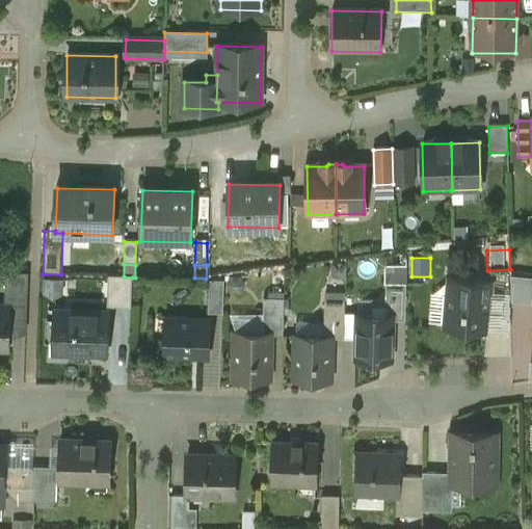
[(26,273),(10,272),(9,301),(25,302),(26,273)]
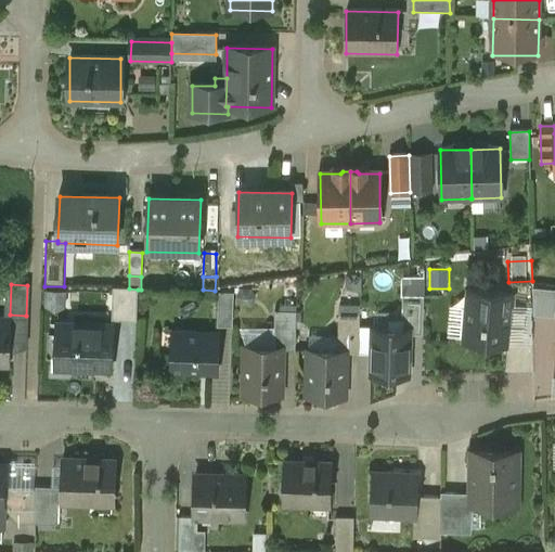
[(129,289),(121,289),(120,321),(137,321),(138,290),(129,289)]
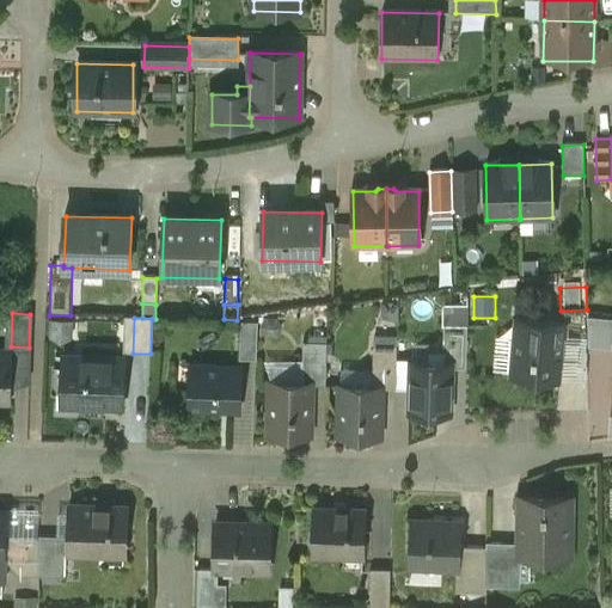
[(567,325),(518,321),(514,375),(562,379),(567,325)]
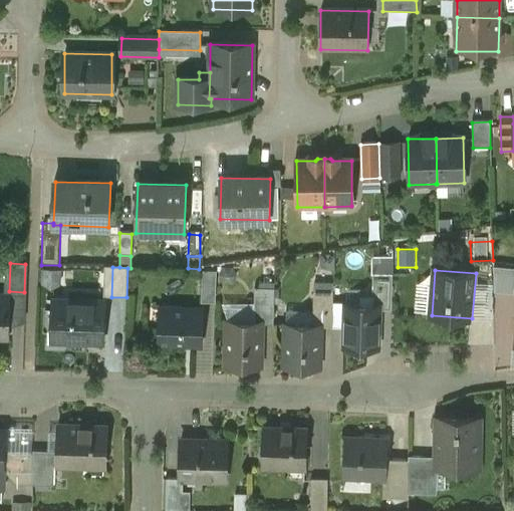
[(43,271),(43,284),(60,284),(60,271),(43,271)]
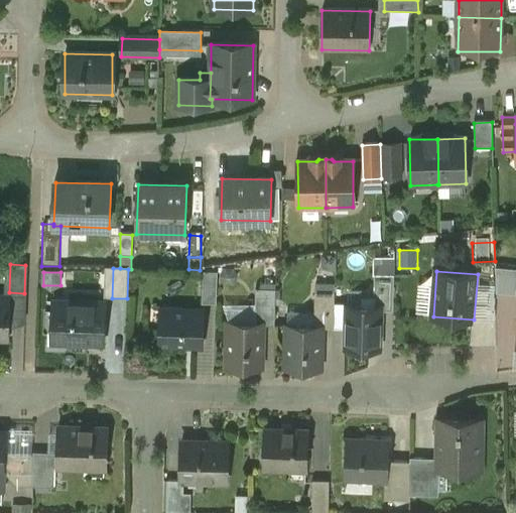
[(217,273),(204,272),(203,305),(216,306),(217,273)]
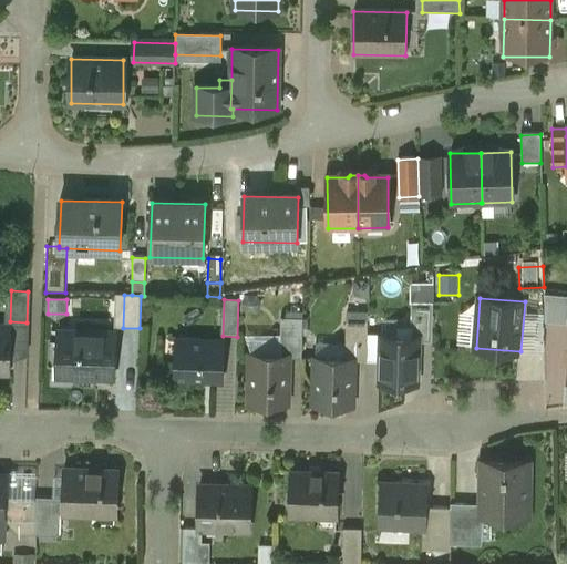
[(432,304),(411,304),(410,338),(419,339),(418,344),(431,344),(432,304)]
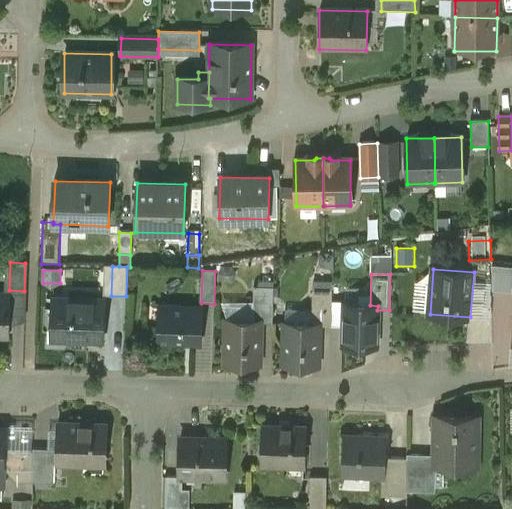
[(416,282),(415,312),(426,312),(427,282),(416,282)]
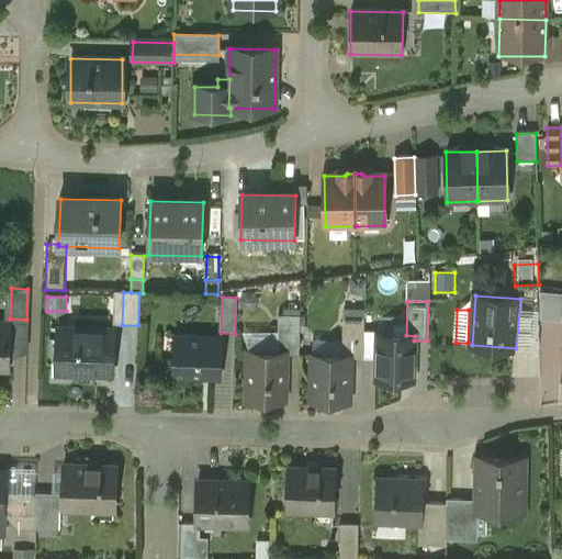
[(300,316),(278,315),(277,354),(285,354),(285,356),(299,356),(300,316)]
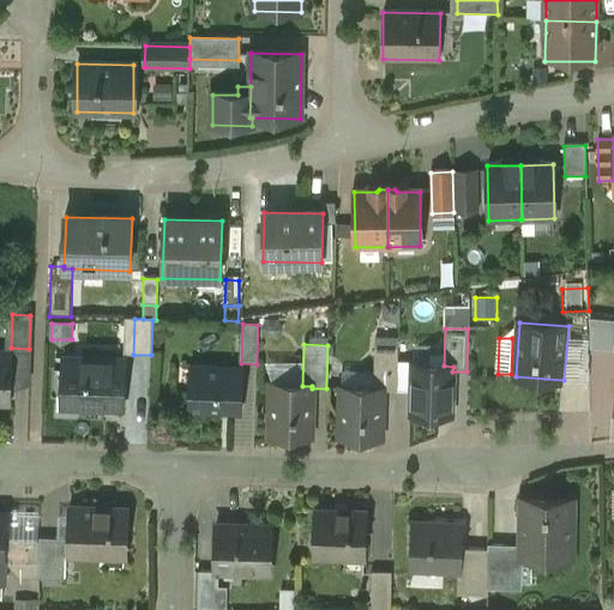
[(398,349),(374,349),(373,390),(383,390),(383,392),(397,392),(398,349)]
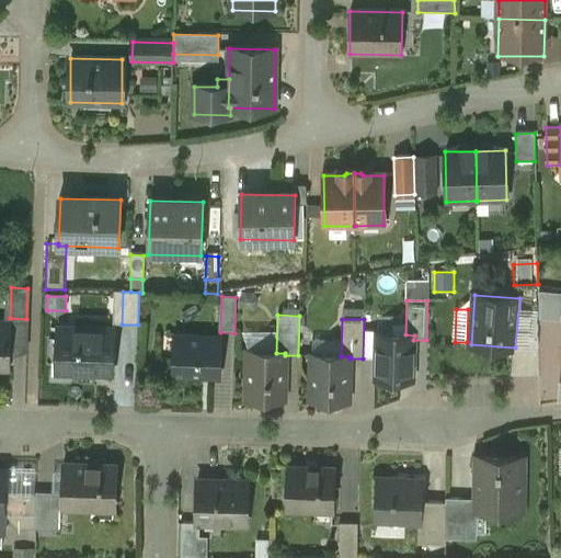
[(12,323),(0,322),(0,371),(10,372),(12,323)]
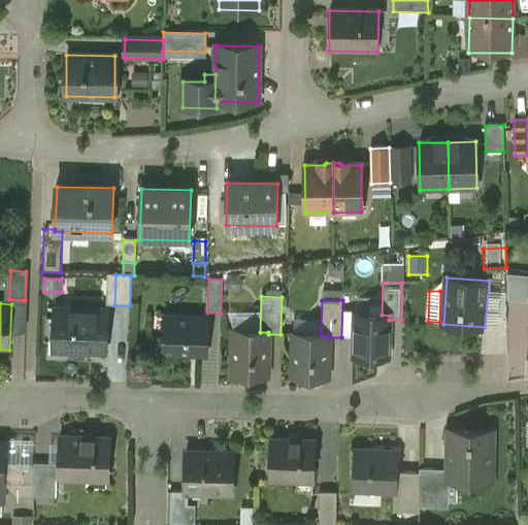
[(107,310),(54,308),(53,351),(106,353),(107,310)]
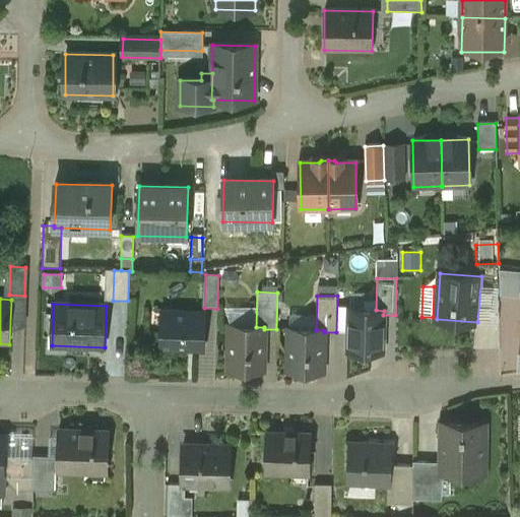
[(376,310),(348,310),(347,351),(382,352),(383,315),(384,311),(376,310)]
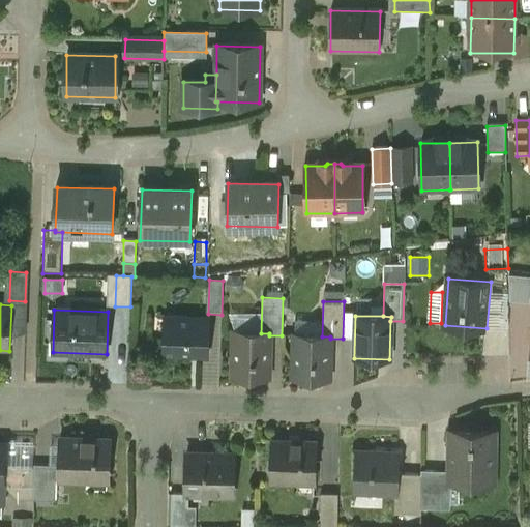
[(209,320),(164,319),(164,356),(209,357),(209,320)]
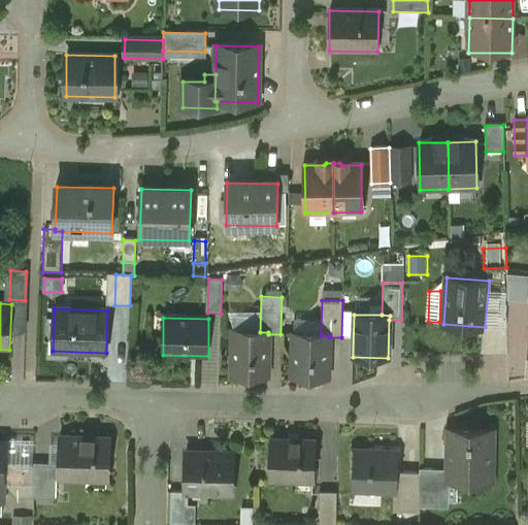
[(260,332),(233,331),(232,375),(267,376),(268,334),(268,332),(260,332)]
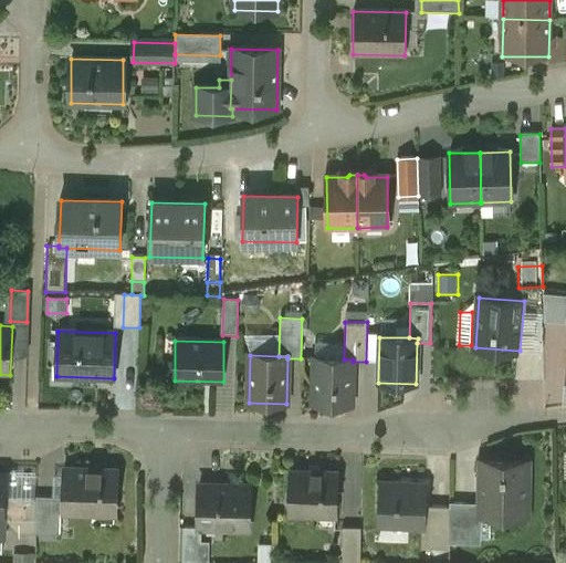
[(344,360),(314,358),(313,405),(350,406),(353,362),(353,360),(344,360)]
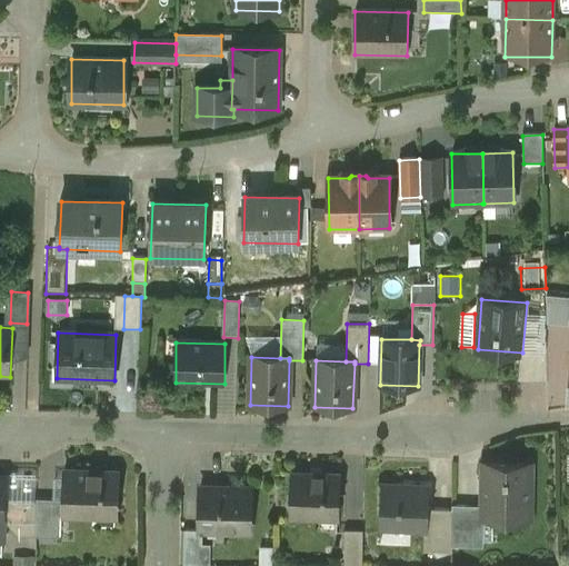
[(530,465),(483,465),(483,507),(471,507),(471,547),(485,547),(485,518),(530,518),(530,465)]
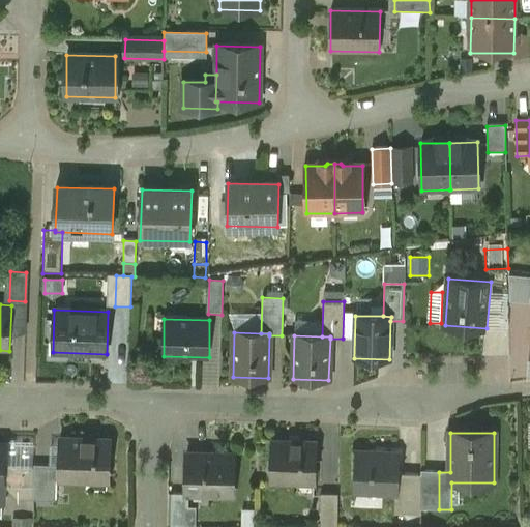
[(111,441),(61,440),(60,481),(110,482),(111,441)]
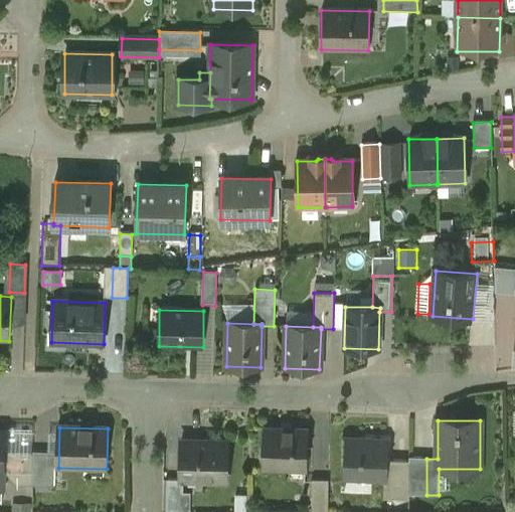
[(307,431),(263,430),(263,468),(306,469),(307,431)]
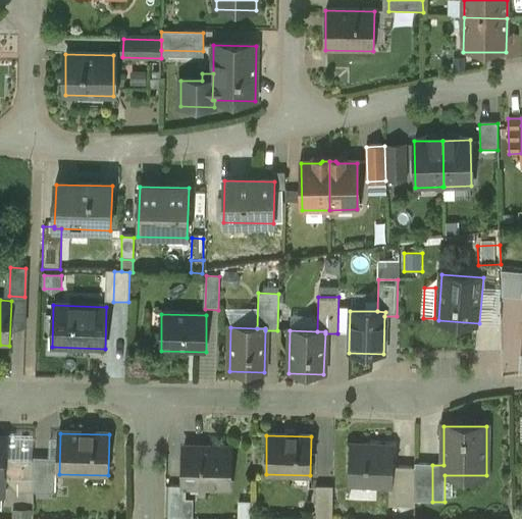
[(4,438),(0,438),(0,496),(2,496),(2,477),(15,492),(16,459),(3,459),(4,438)]
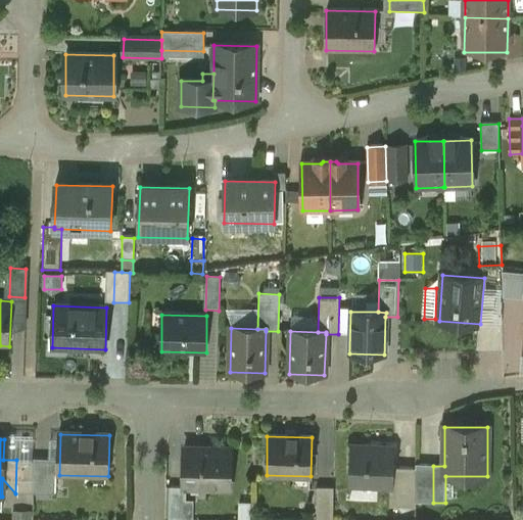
[(393,450),(351,447),(350,485),(392,486),(393,450)]
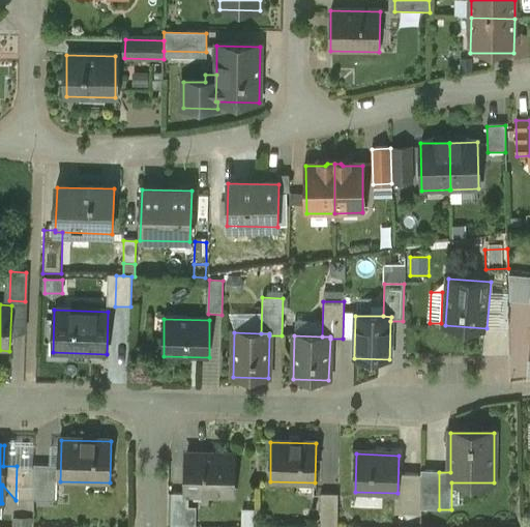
[(234,455),(186,455),(186,494),(186,495),(187,495),(234,495),(234,455)]
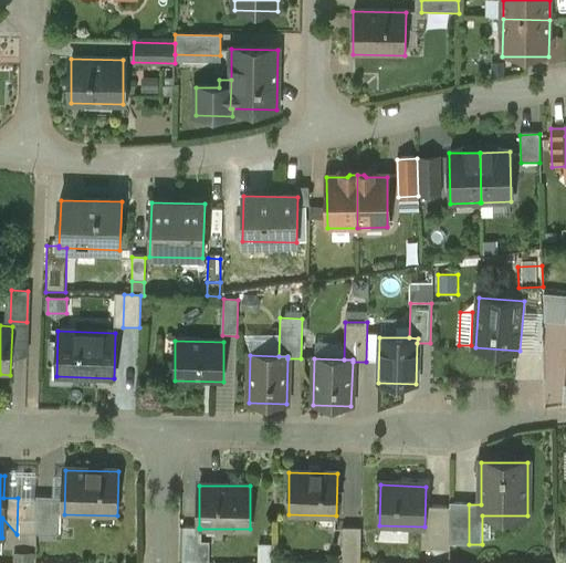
[(37,497),(18,497),(18,498),(17,534),(35,535),(37,497)]
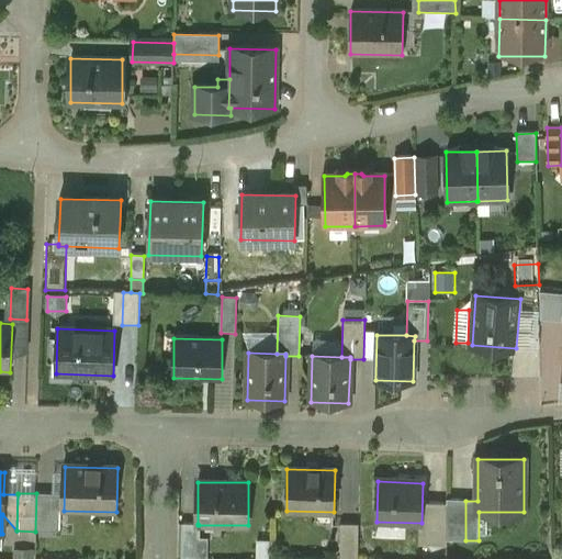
[(55,494),(36,493),(35,532),(54,532),(55,494)]
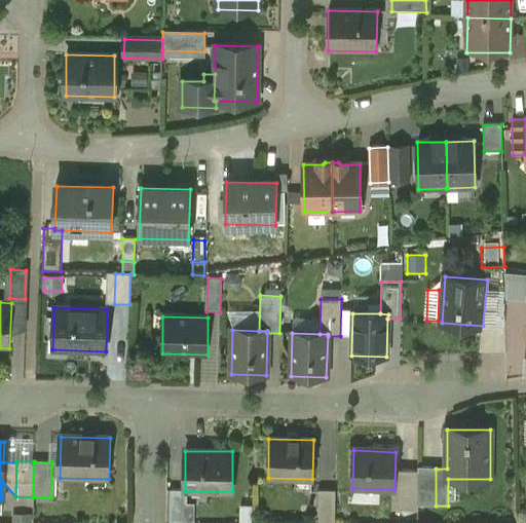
[(436,469),(417,469),(417,472),(417,506),(436,506),(436,469)]
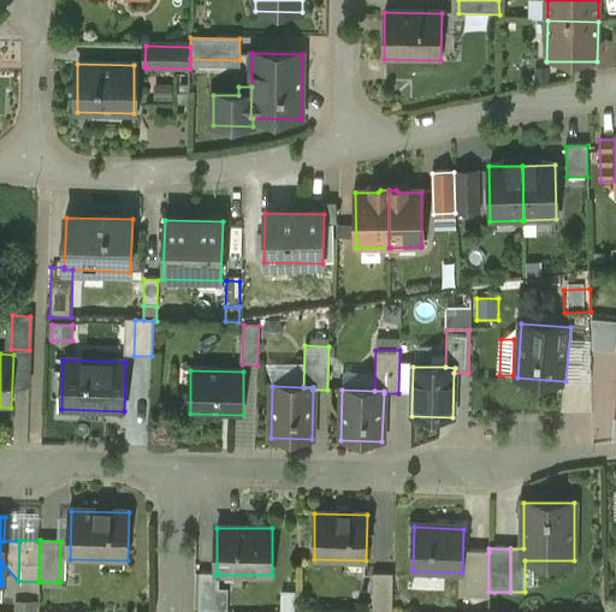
[(489,552),(467,552),(467,596),(489,596),(489,592),(489,552)]
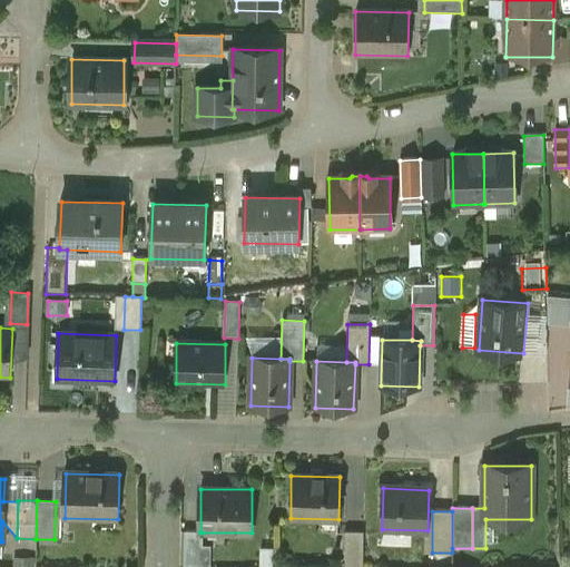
[(200,531),(184,531),(184,566),(208,566),(209,547),(202,547),(202,533),(200,533),(200,531)]
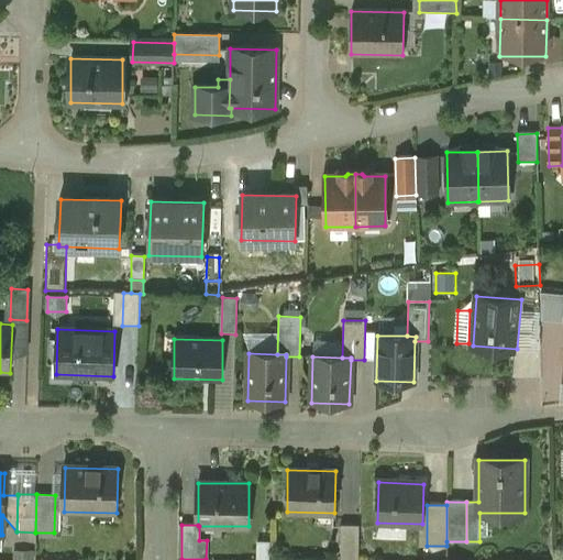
[(357,559),(359,526),(341,526),(340,559),(357,559)]
